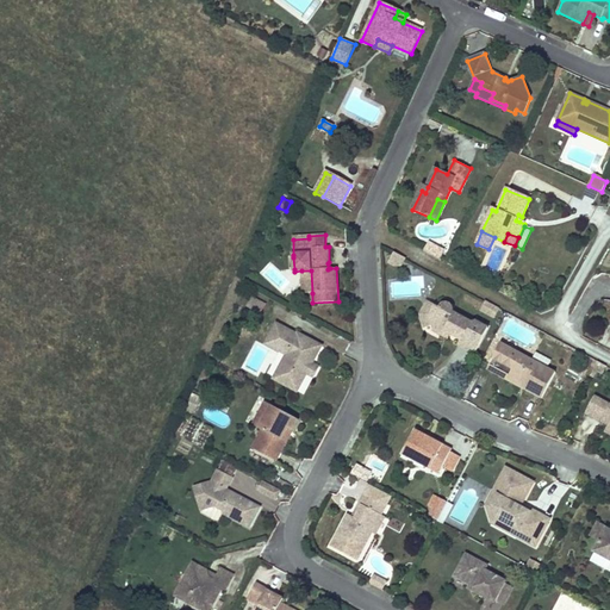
[(428,241),(424,249),(439,256),(442,249),(428,241)]
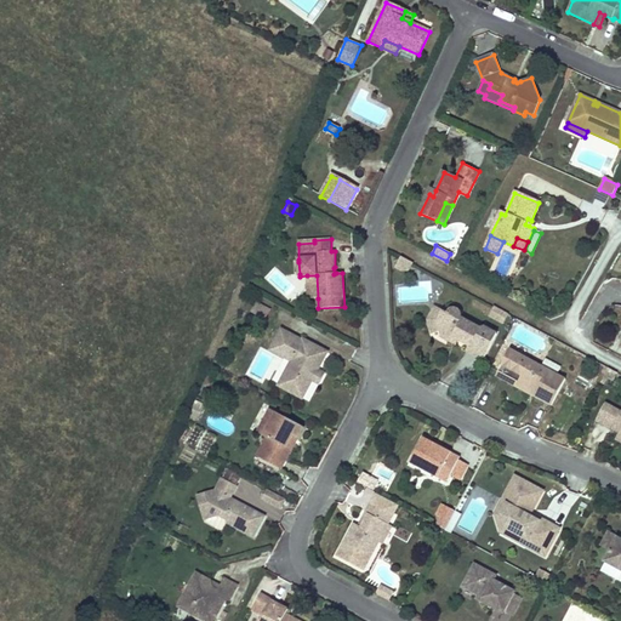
[(409,271),(412,262),(402,257),(396,267),(402,271),(409,271)]
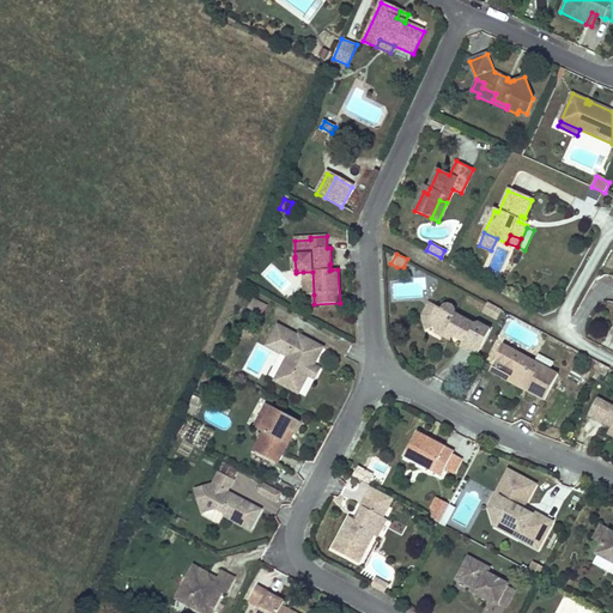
[(314,295),(313,272),(303,272),(304,296),(314,295)]
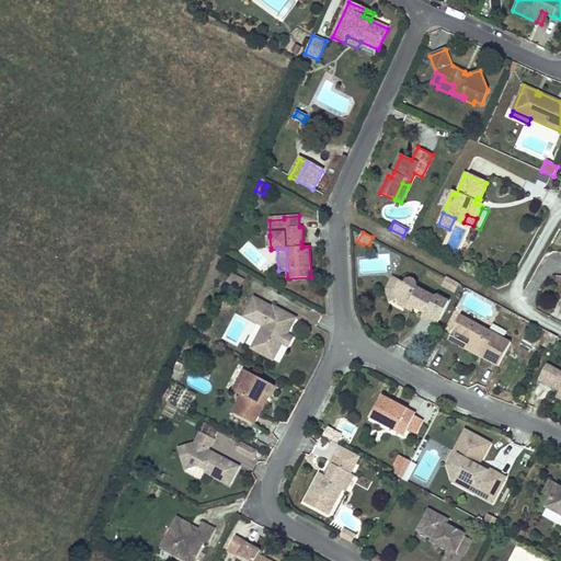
[(238,287),(242,279),(231,274),(228,282),(238,287)]
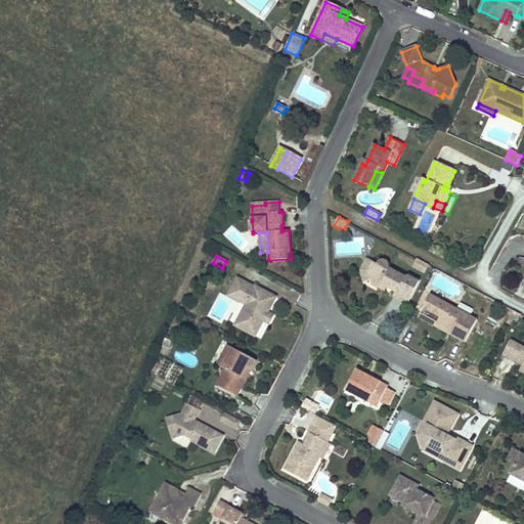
[(423,272),(427,264),(418,259),(413,267),(423,272)]
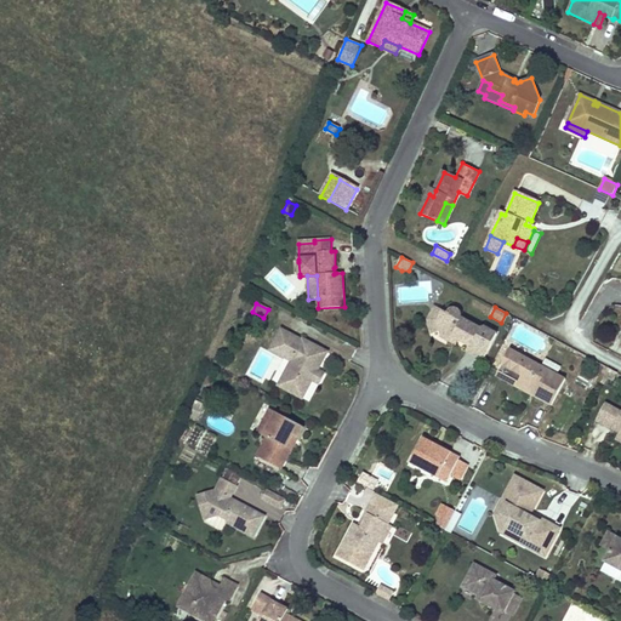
[(497,335),(484,328),(480,329),(461,318),(461,315),(460,312),(460,311),(457,309),(455,308),(451,309),(449,311),(446,314),(442,312),(437,322),(429,317),(427,320),(432,335),(440,332),(442,334),(453,340),(454,337),(459,341),(468,346),(466,352),(483,360),(497,335)]
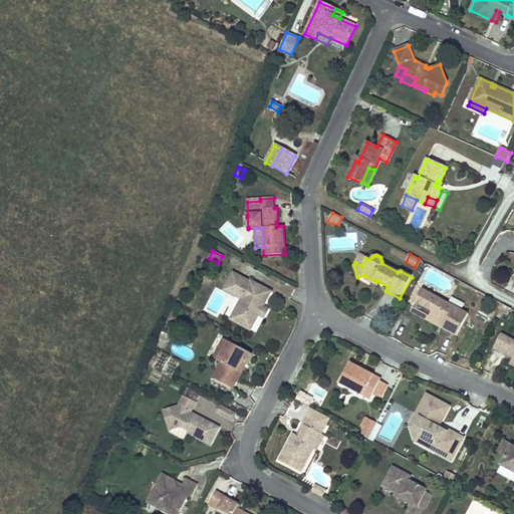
[(361,266),(365,258),(359,255),(355,262),(361,266)]
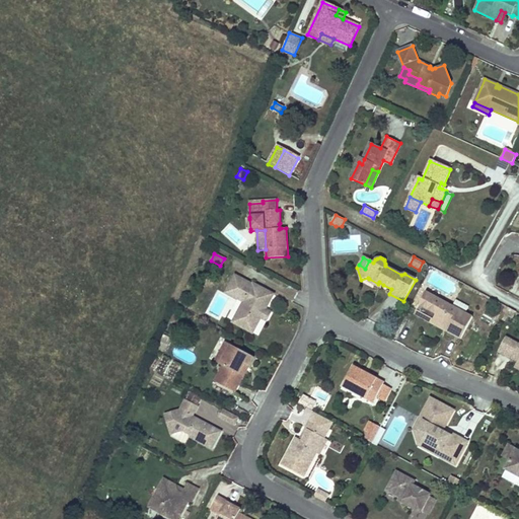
[(274,295),(253,284),(253,285),(235,276),(229,288),(246,297),(244,301),(233,322),(252,332),(261,317),(266,309),(274,295)]
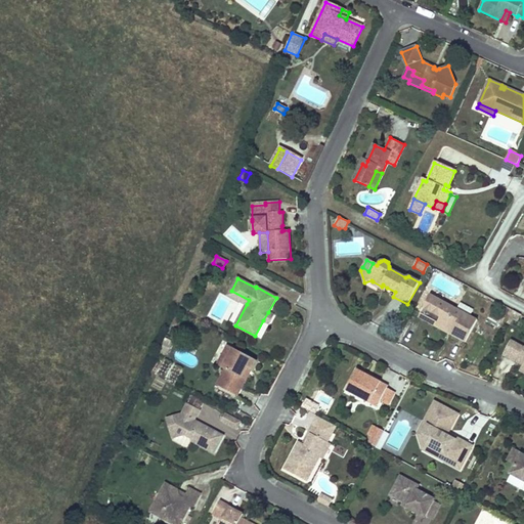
[(382,287),(373,281),(370,285),(385,292),(387,288),(383,285),(382,287)]
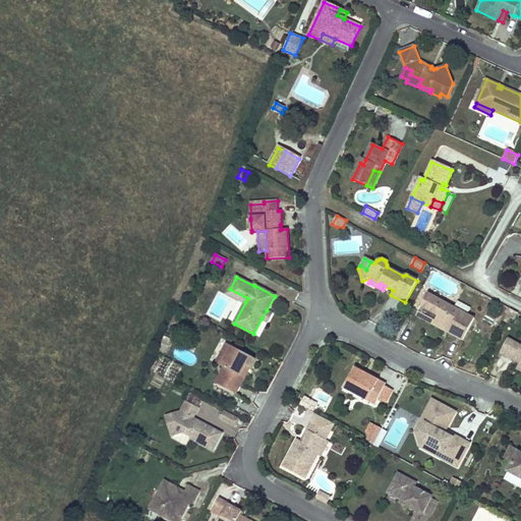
[(247,298),(230,289),(228,293),(245,302),(247,298)]
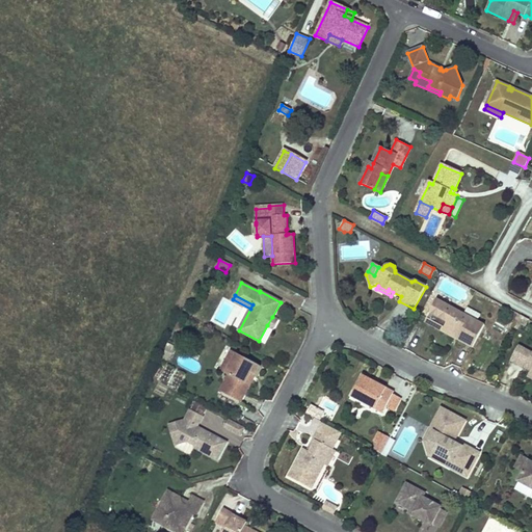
[(485,325),(437,299),(427,319),(460,337),(458,340),(473,347),(485,325)]
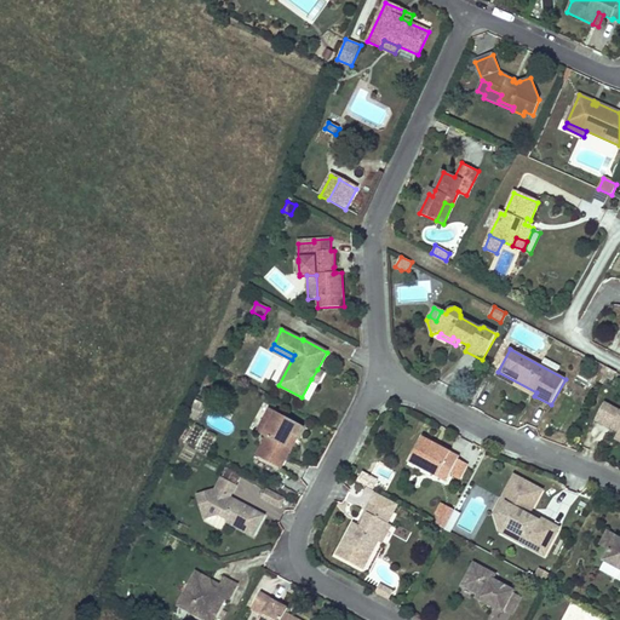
[(612,380),(616,372),(608,367),(600,382),(603,383),(607,378),(612,380)]
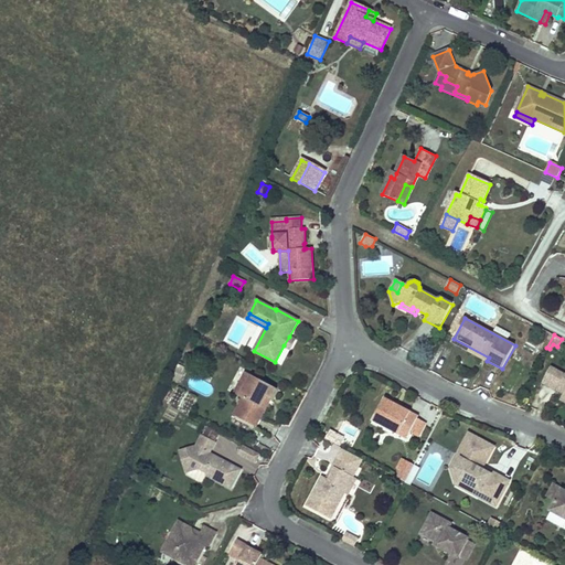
[(295,341),(289,337),(284,345),(290,349),(295,341)]
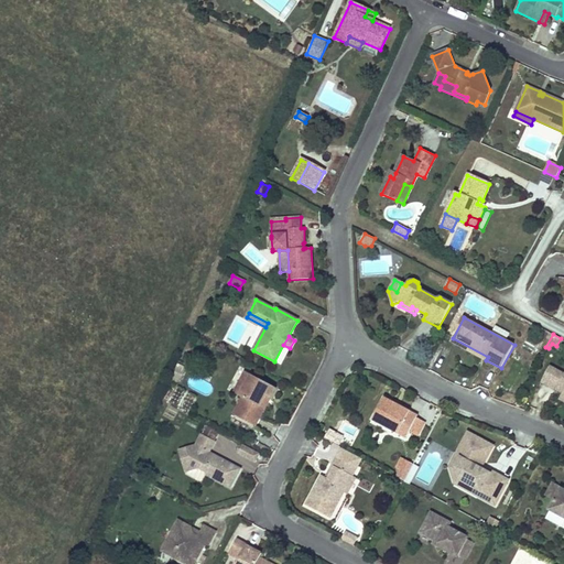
[(488,357),(453,338),(451,342),(486,360),(488,357)]
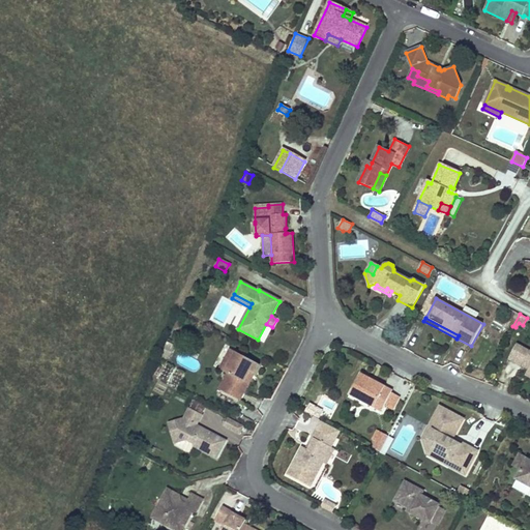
[(529,351),(517,345),(508,359),(529,370),(526,375),(529,377),(529,351)]
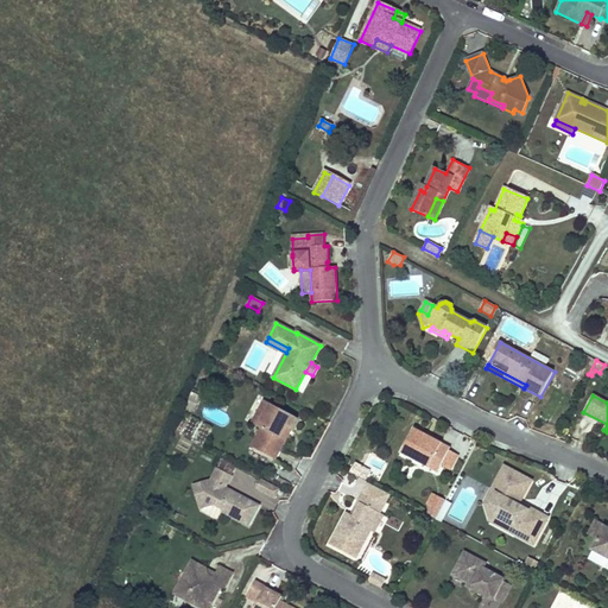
[(259,428),(271,405),(264,401),(252,424),(259,428)]
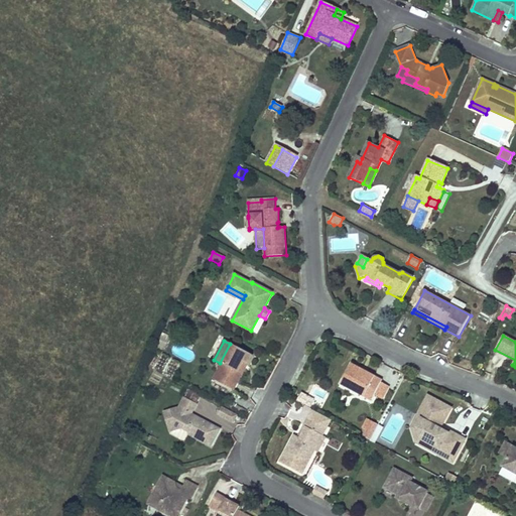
[(237,372),(243,362),(247,364),(252,355),(230,344),(220,363),(222,364),(214,380),(233,390),(242,374),(237,372)]
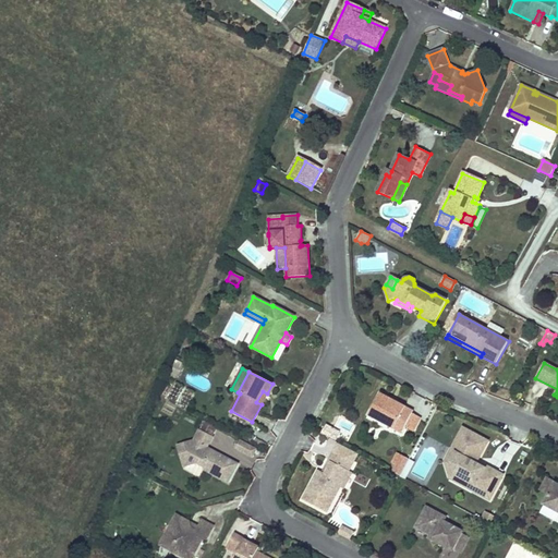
[(267,393),(263,391),(256,402),(262,404),(267,393)]
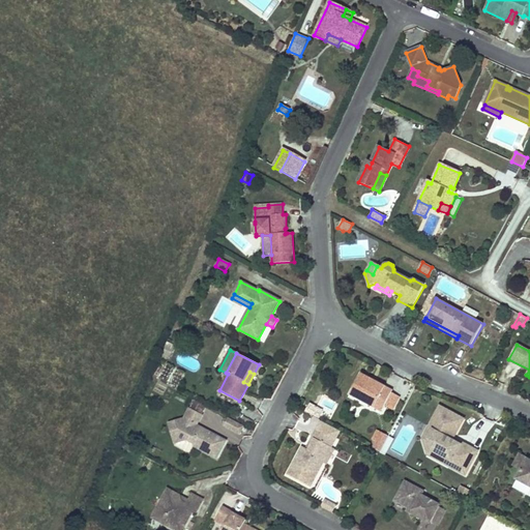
[(384,406),(391,392),(392,390),(376,381),(375,383),(370,381),(371,378),(361,374),(350,395),(381,412),(384,406)]
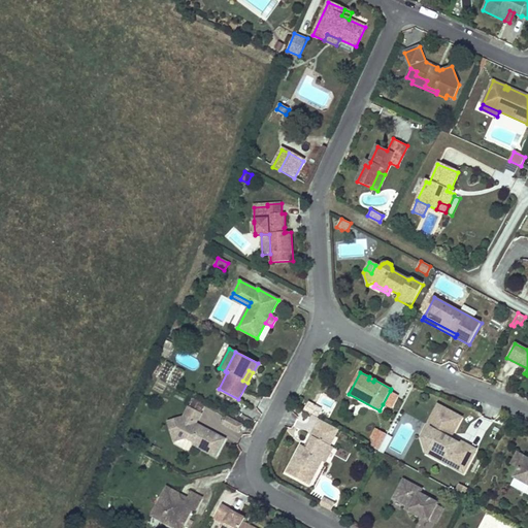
[(391,408),(398,395),(390,391),(383,404),(391,408)]
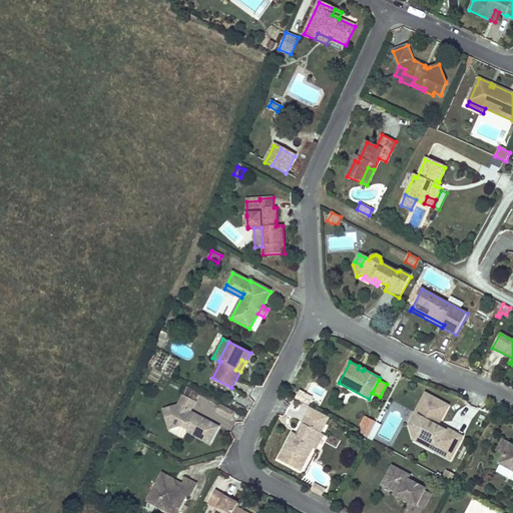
[(195,402),(199,394),(187,388),(183,396),(195,402)]
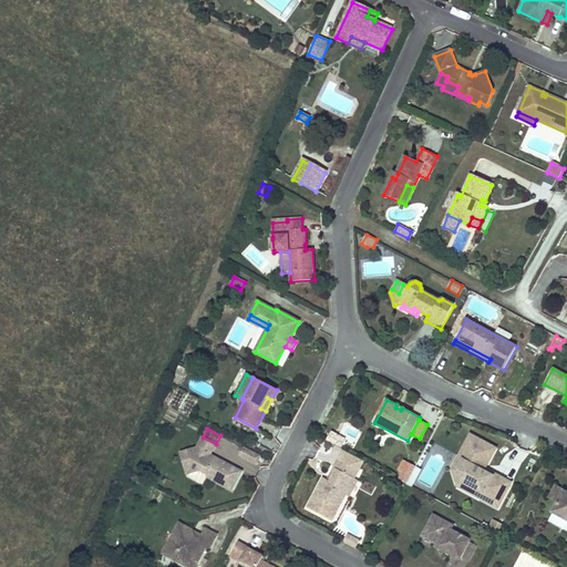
[(346,439),(332,432),(329,439),(342,445),(346,439)]
